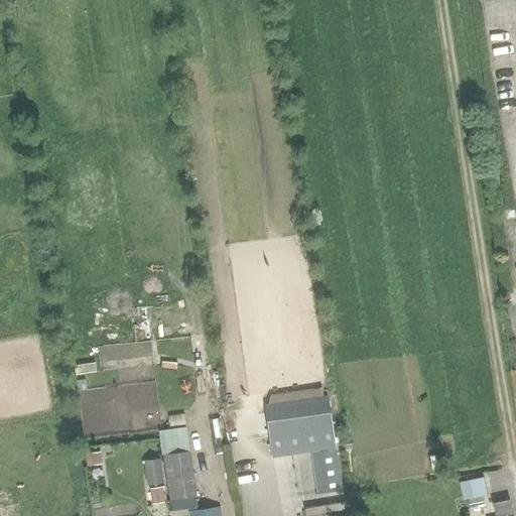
[(271,457),(334,446),(326,395),(323,395),(321,388),(309,390),(310,397),(262,405),(271,457)]
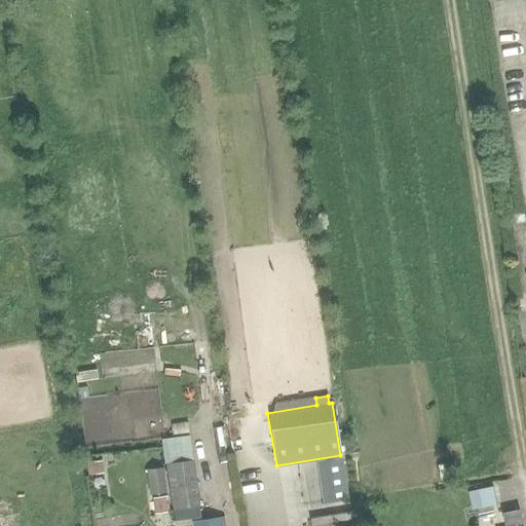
[(200,505),(189,436),(161,440),(173,510),(200,505)]
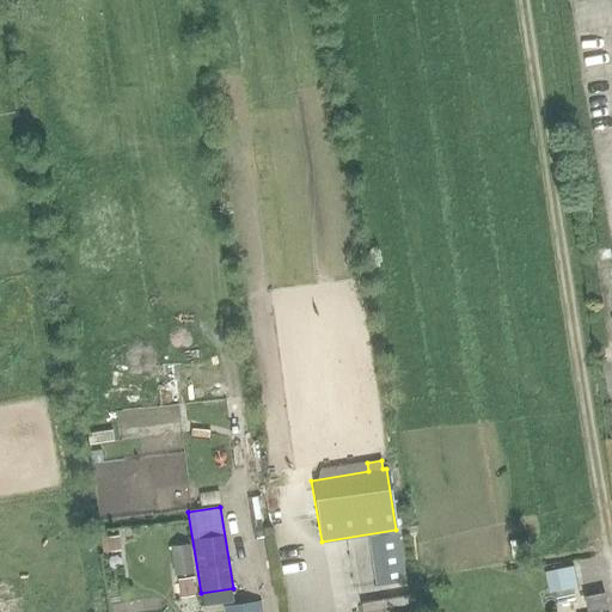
[(121,550),(118,536),(103,538),(104,552),(121,550)]
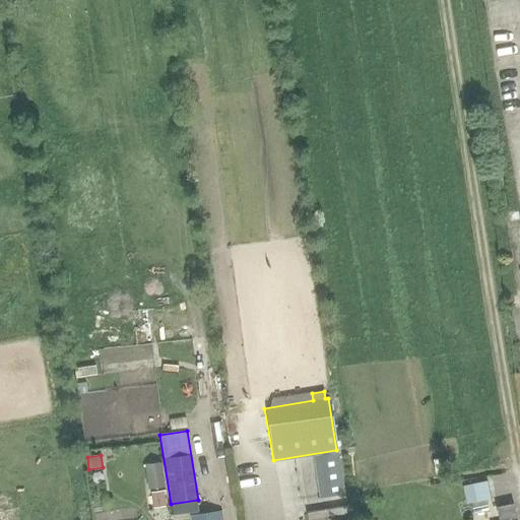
[(163,461),(144,464),(148,490),(167,486),(163,461)]
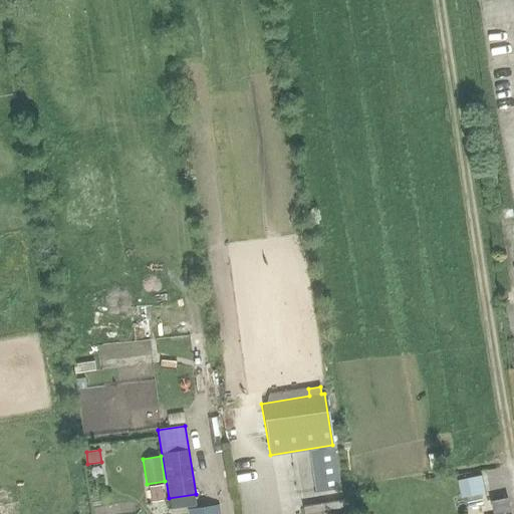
[(481,475),(458,480),(462,499),(466,498),(468,507),(483,504),(481,495),(485,494),(481,475)]
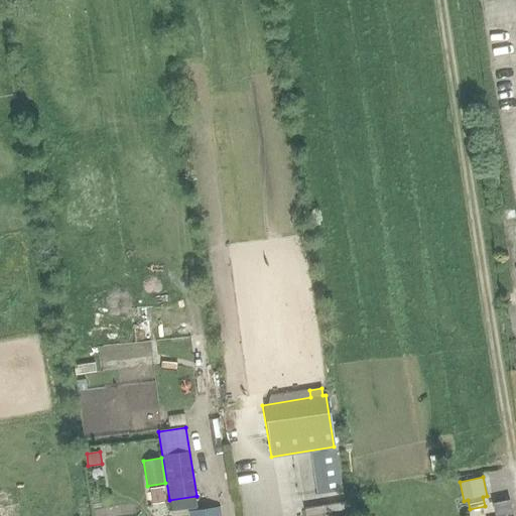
[(163,502),(162,488),(150,490),(152,504),(163,502)]
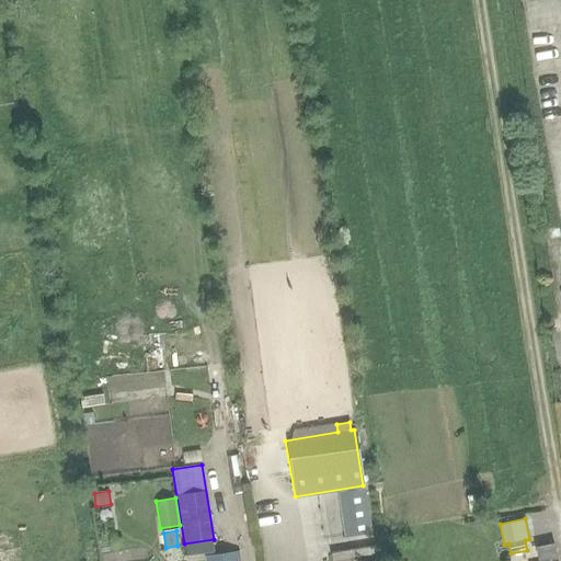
[(539,559),(554,556),(552,546),(537,549),(539,559)]
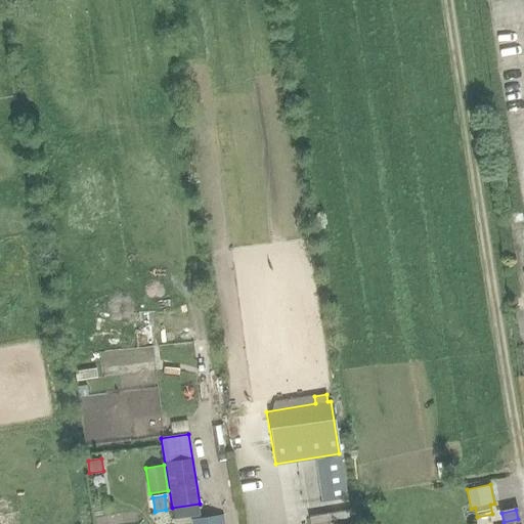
[(223,523),(222,515),(190,519),(191,523),(223,523)]
